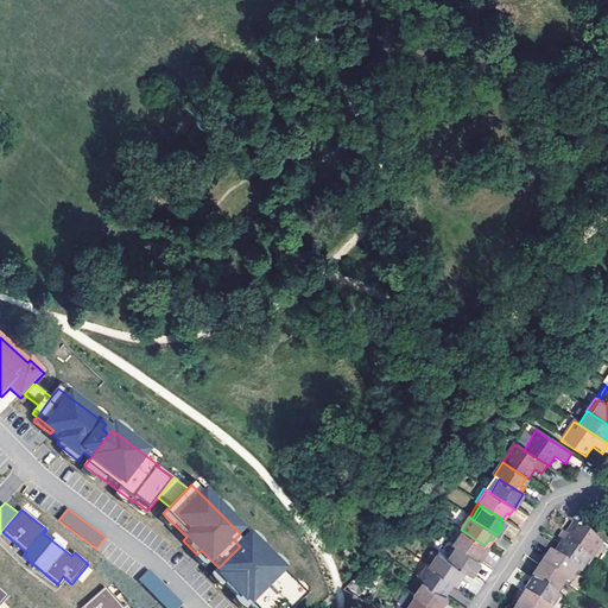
[(569,521),(564,519),(559,527),(563,530),(564,527),(569,521)]
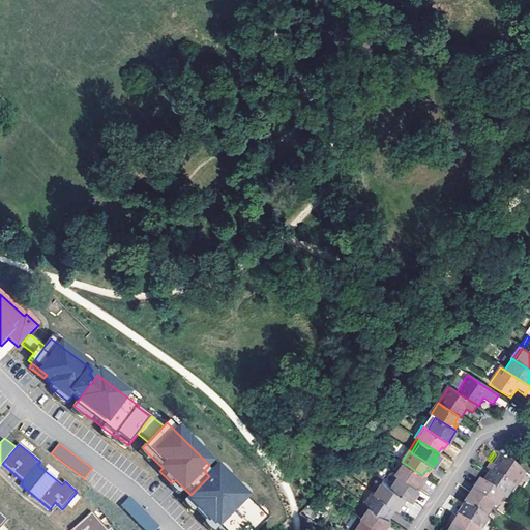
[(486,470),(489,472),(508,486),(510,487),(521,471),(517,468),(496,454),(492,460),(491,462),(488,460),(482,468),(486,470)]
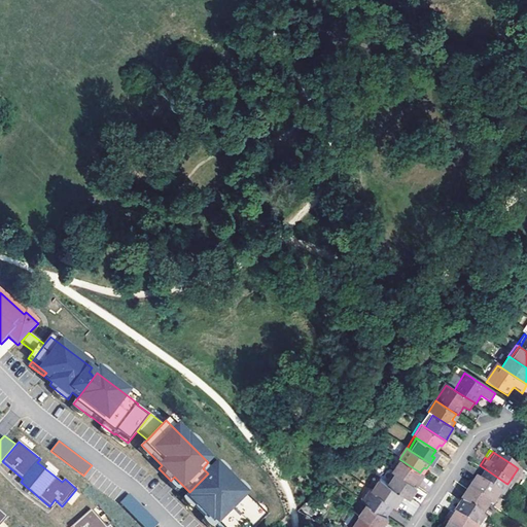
[(397,458),(389,469),(391,471),(399,459),(397,458)]
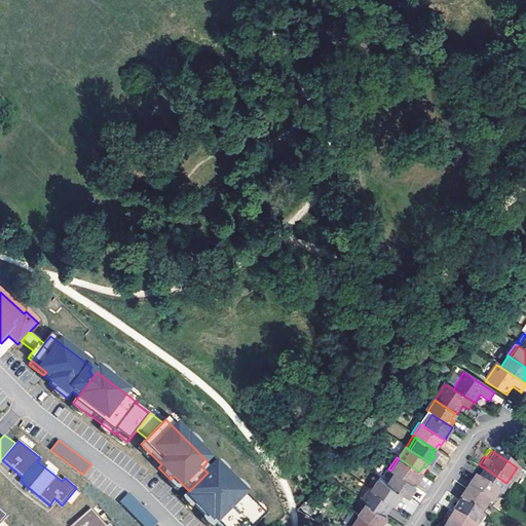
[(399,458),(390,471),(414,486),(418,481),(415,479),(416,477),(419,472),(399,458)]
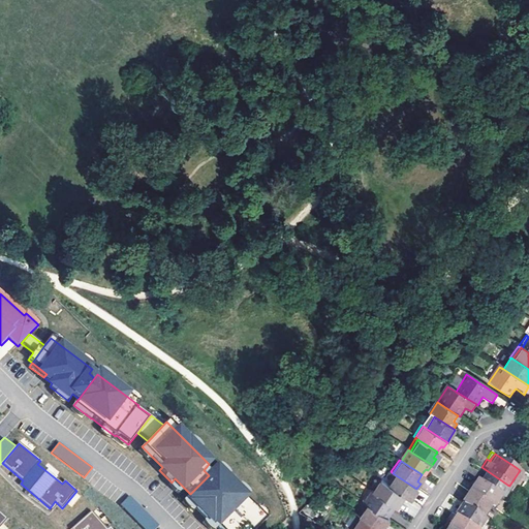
[(209,475),(190,494),(186,497),(191,502),(189,503),(211,525),(212,523),(218,528),(255,528),(266,520),(245,500),(246,499),(220,473),(219,474),(215,469),(209,475)]
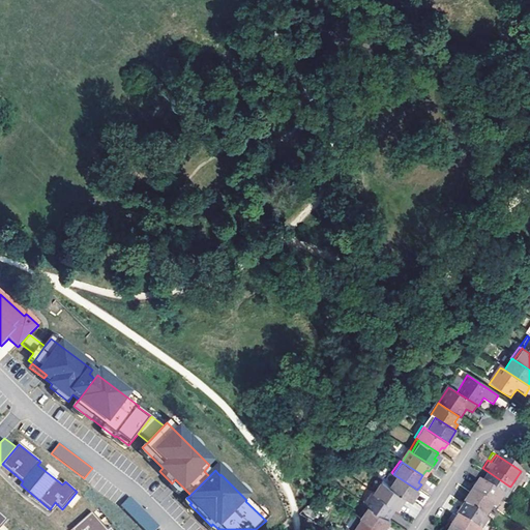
[(390,472),(383,482),(386,484),(393,474),(391,472),(390,472)]
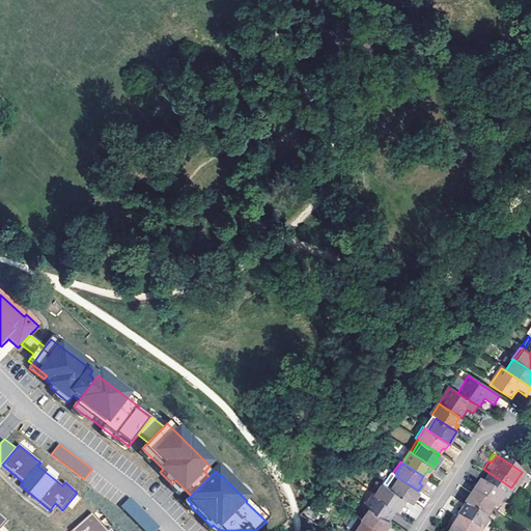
[(479,483),(500,497),(502,497),(509,486),(490,473),(486,476),(485,478),(482,476),(478,482),(479,483)]
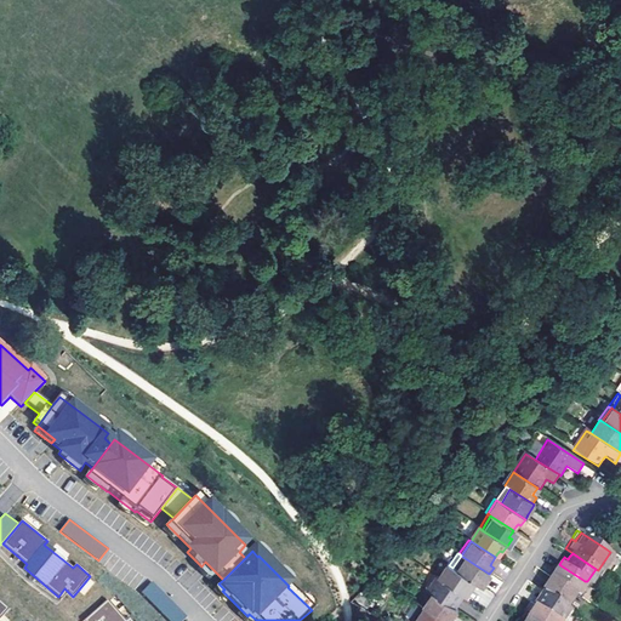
[(489,574),(461,556),(453,568),(473,582),(478,585),(482,588),(486,580),(490,575),(489,574)]
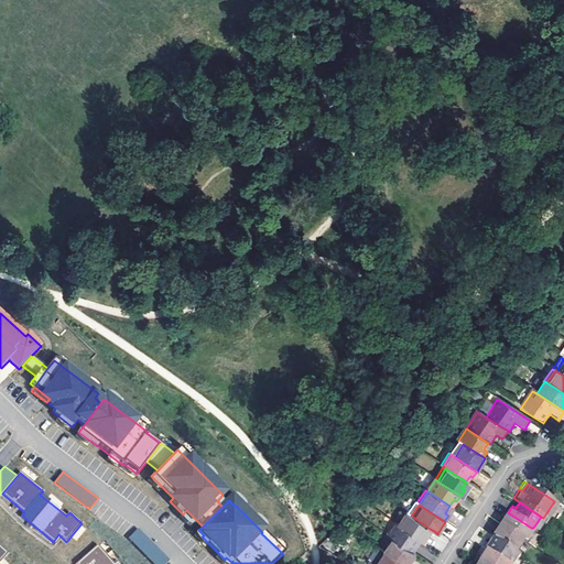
[(197,521),(186,510),(183,514),(193,524),(197,521)]
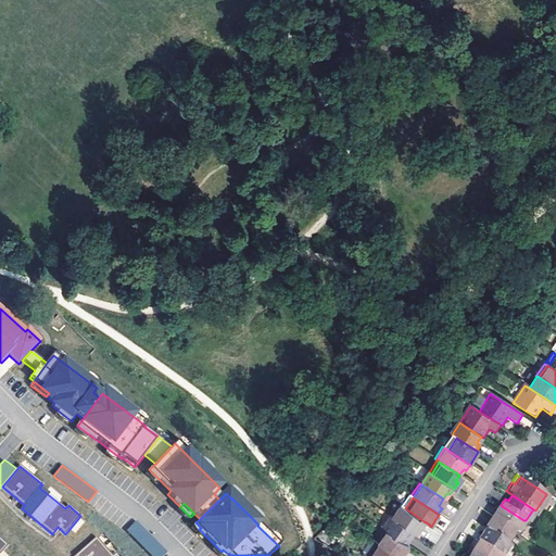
[(494,510),(491,516),(514,531),(516,532),(523,520),(502,506),(500,510),(497,513),(494,510)]
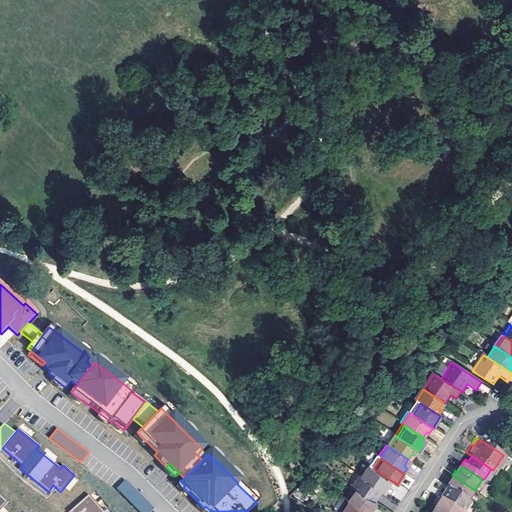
[(373,468),(365,480),(382,491),(384,492),(386,494),(389,490),(385,487),(386,485),(390,480),(373,468)]
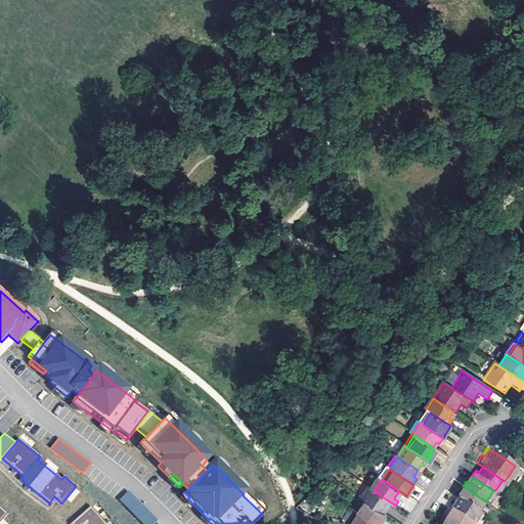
[(463,486),(460,491),(467,496),(465,498),(462,503),(476,512),(484,500),(463,486)]
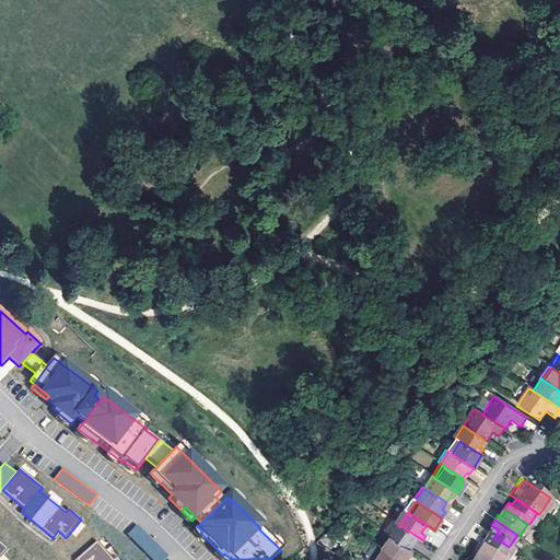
[(393,521),(385,533),(388,535),(396,523),(393,521)]
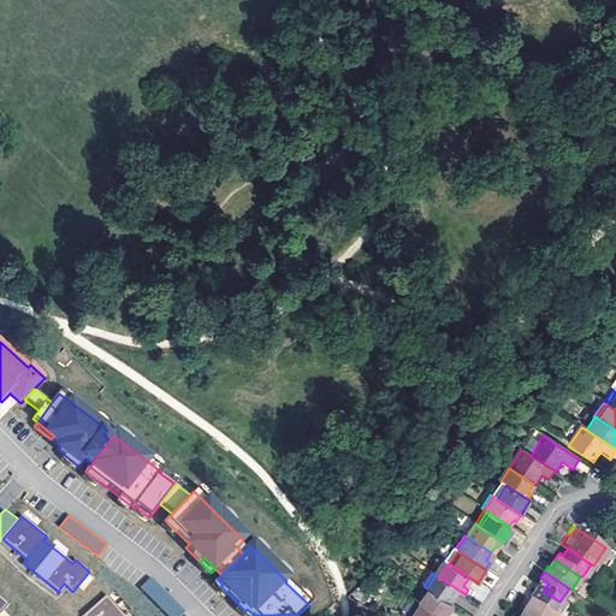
[(431,591),(454,606),(457,599),(455,598),(456,594),(460,591),(439,578),(436,575),(427,588),(427,590),(431,591)]
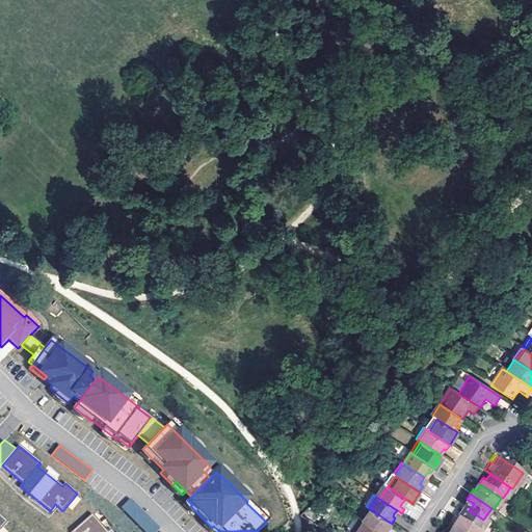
[(501,498),(494,509),(497,511),(504,500),(503,498),(501,498)]
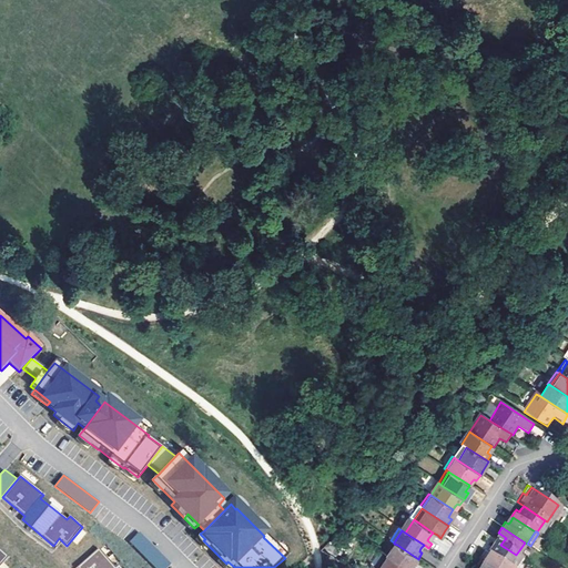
[(129,543),(153,567),(165,567),(170,565),(139,533),(129,543)]
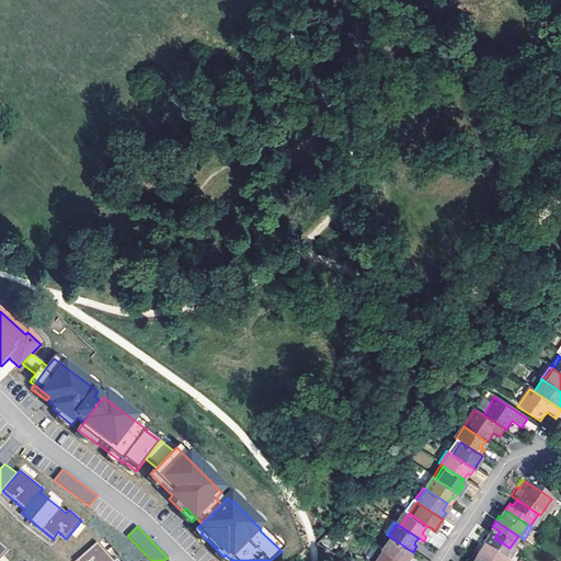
[(422,534),(426,537),(432,528),(427,526),(423,531),(422,534)]
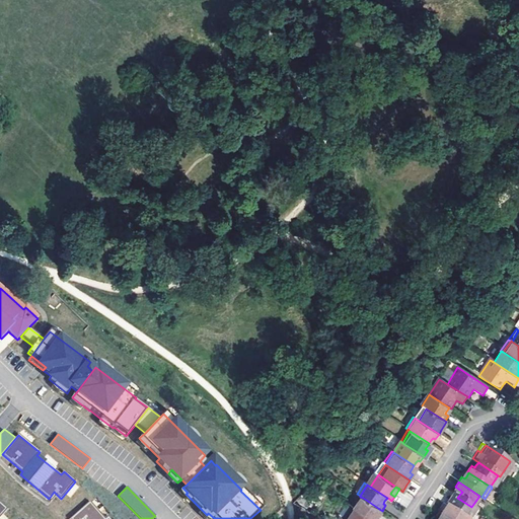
[(462,492),(455,487),(450,493),(451,494),(454,496),(457,498),(460,494),(462,492)]
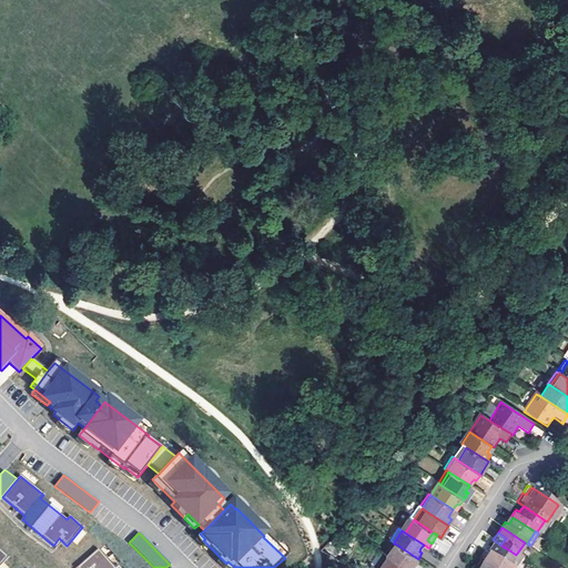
[(485,553),(488,555),(509,567),(511,567),(519,557),(516,555),(500,545),(497,543),(495,546),(493,550),(489,548),(485,553)]
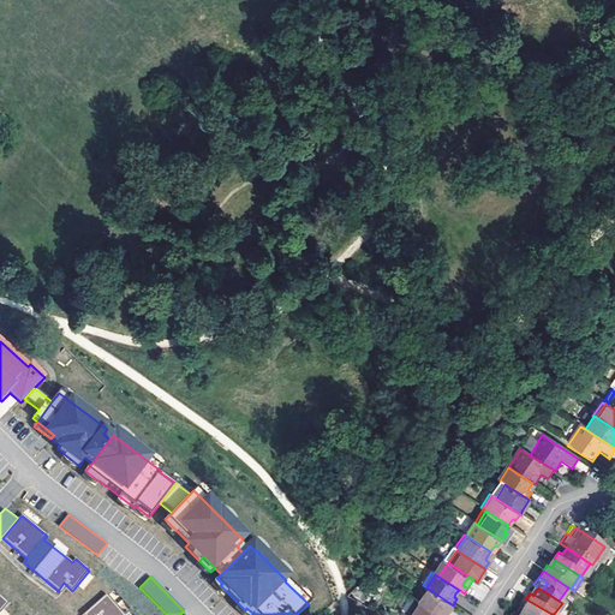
[(571,589),(568,587),(559,601),(562,603),(566,605),(574,591),(571,589)]
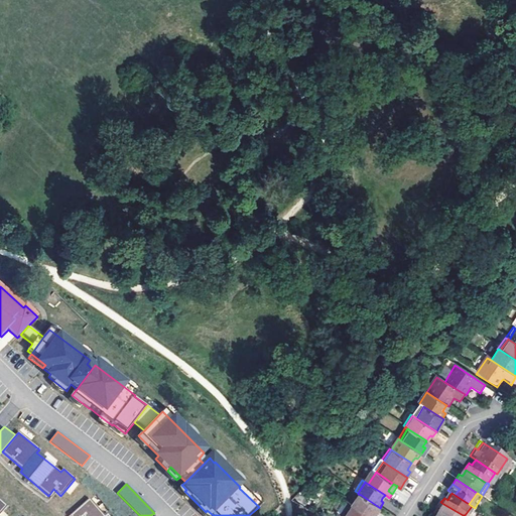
[(361,495),(358,494),(351,505),(352,506),(354,507),(361,495)]
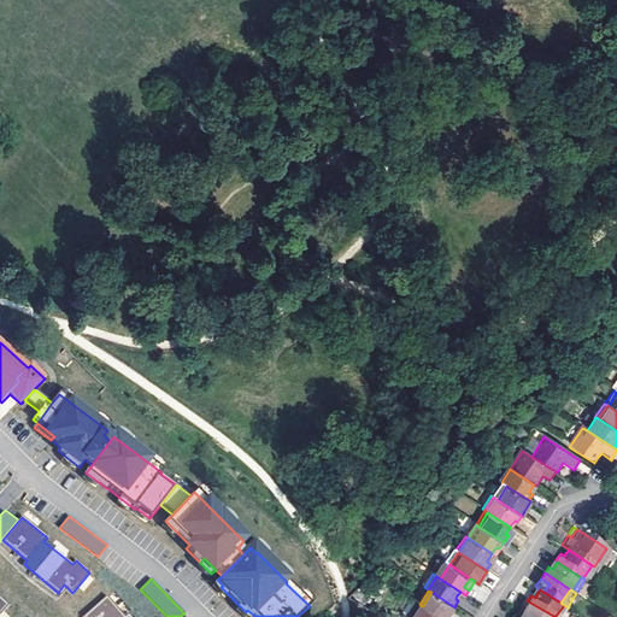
[(457,609),(454,607),(432,592),(423,606),(439,616),(451,616),(452,616),(457,609)]
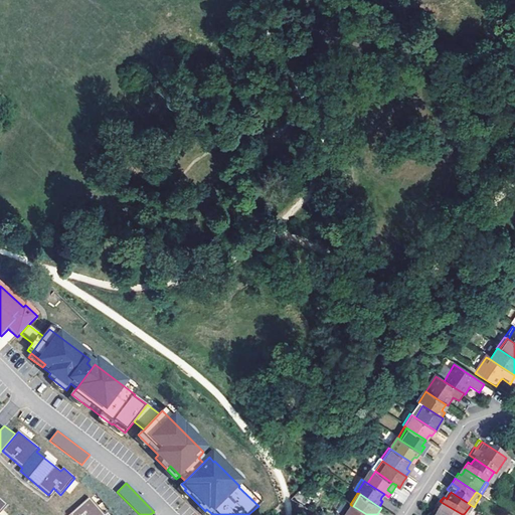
[(108,514),(107,513),(105,514),(104,514),(89,498),(69,514),(68,514),(108,514)]
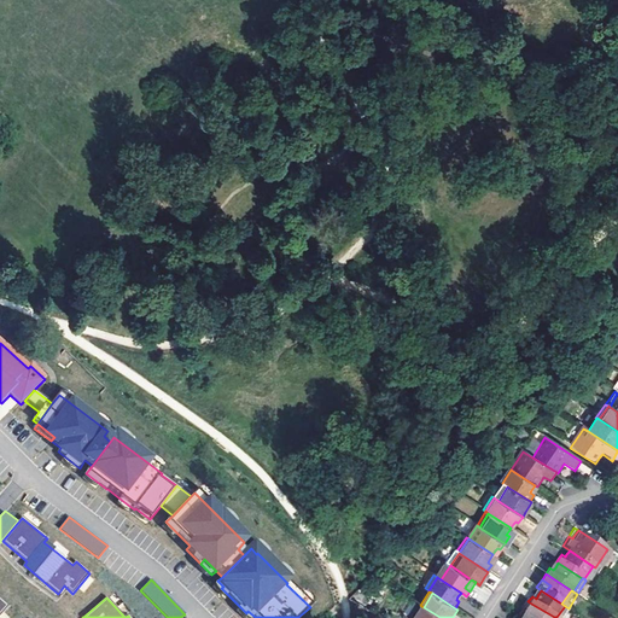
[(523,617),(554,617),(531,604),(529,608),(528,611),(524,608),(519,614),(522,617),(523,617)]
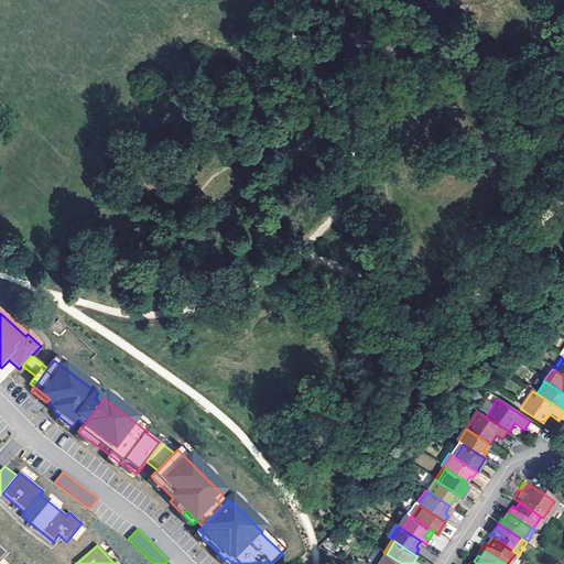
[(401,563),(387,554),(384,553),(377,563),(401,563)]
